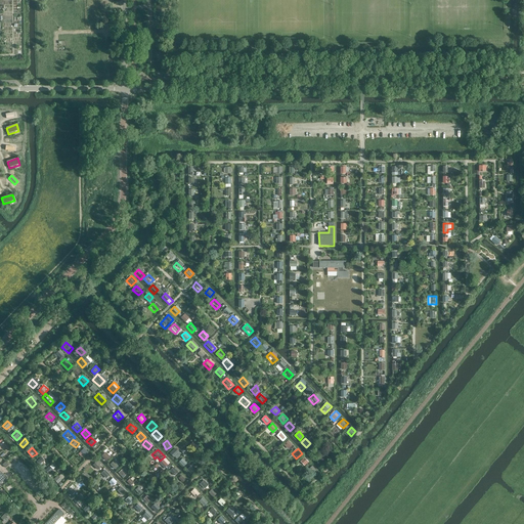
[(104,451),(100,454),(104,460),(108,456),(104,451)]
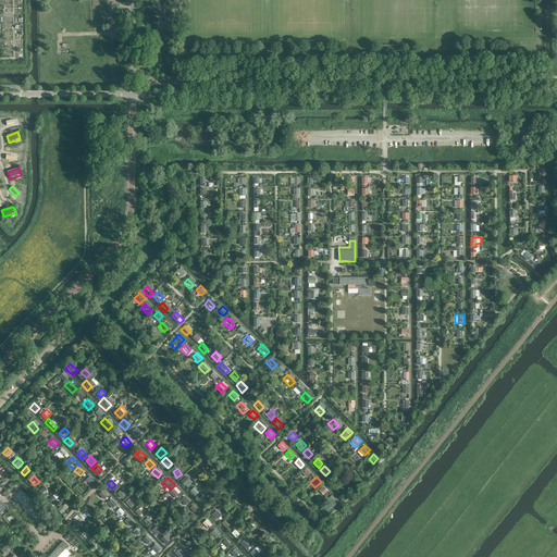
[(341,483),(336,487),(342,493),(346,489),(341,483)]
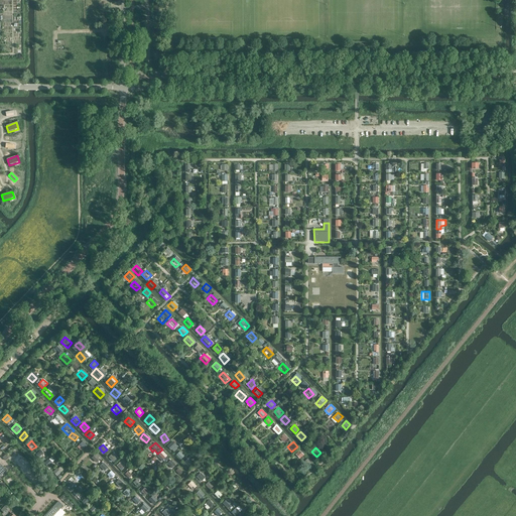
[(298,448),(294,452),(300,457),(303,454),(298,448)]
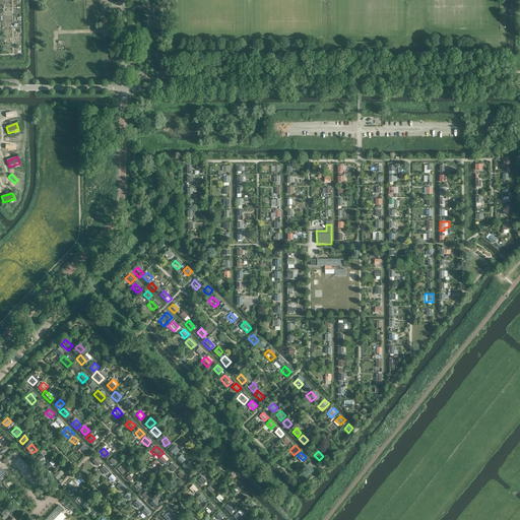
[(38,457),(43,463),(48,459),(42,453),(38,457)]
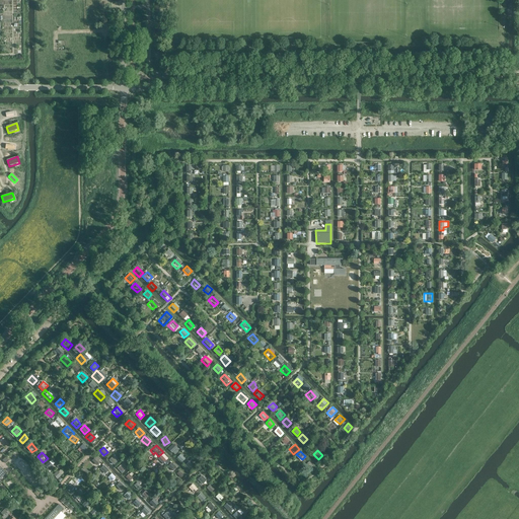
[(163,455),(159,459),(164,464),(168,459),(163,455)]
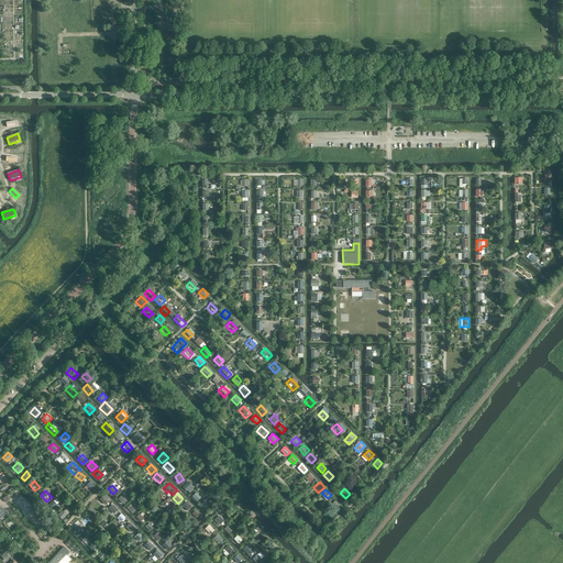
[(109,500),(103,495),(99,498),(105,505),(109,500)]
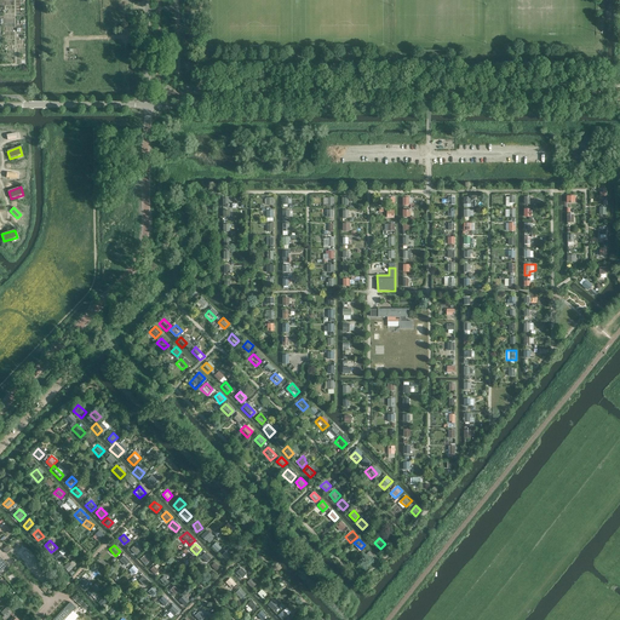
[(137,555),(141,551),(136,545),(131,549),(137,555)]
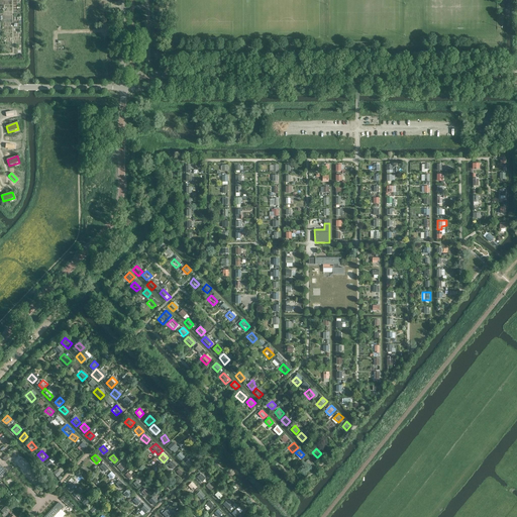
[(306,456),(303,461),(307,466),(311,460),(306,456)]
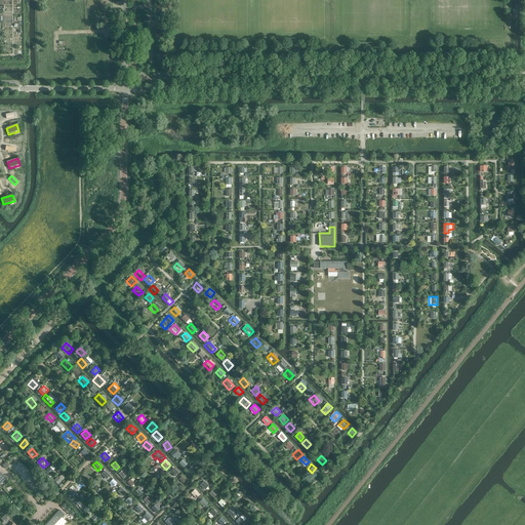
[(53,470),(49,465),(43,469),(47,474),(53,470)]
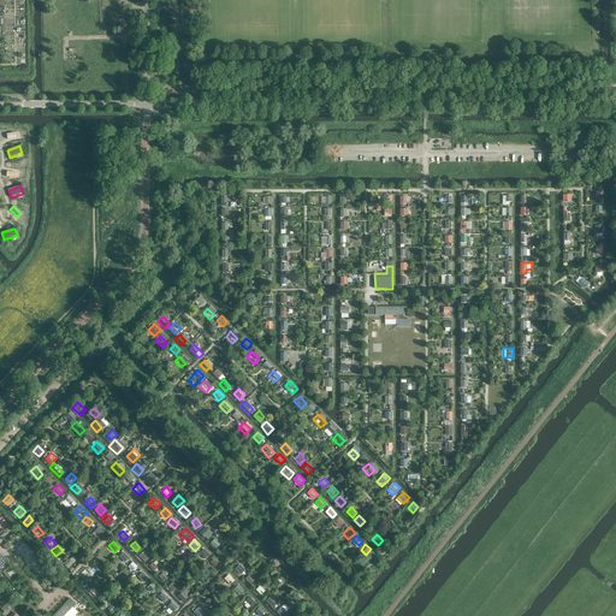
[(223,545),(219,551),(225,555),(229,550),(223,545)]
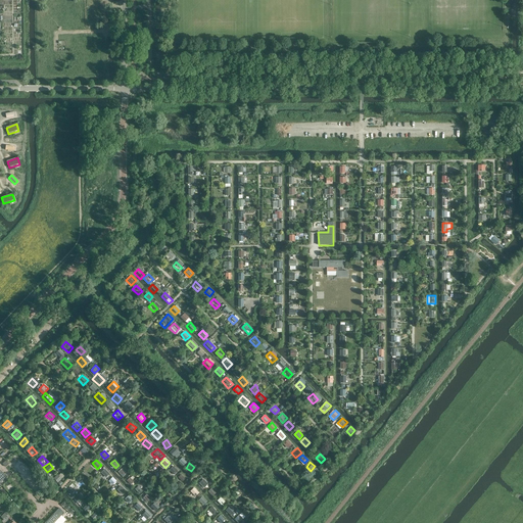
[(174,475),(179,471),(174,465),(169,470),(174,475)]
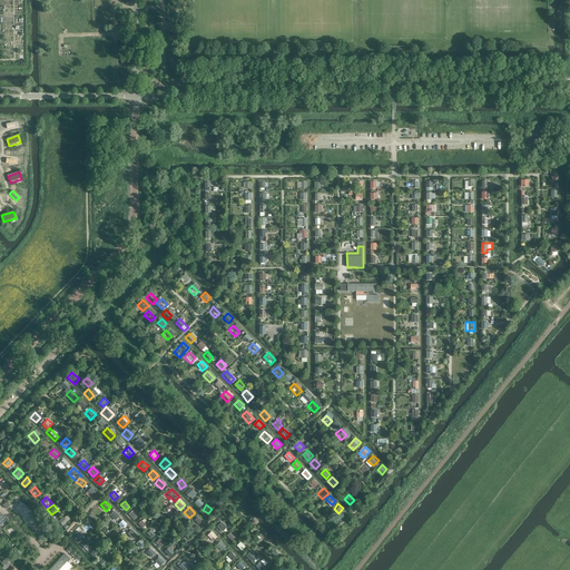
[(133,509),(128,513),(134,519),(138,514),(133,509)]
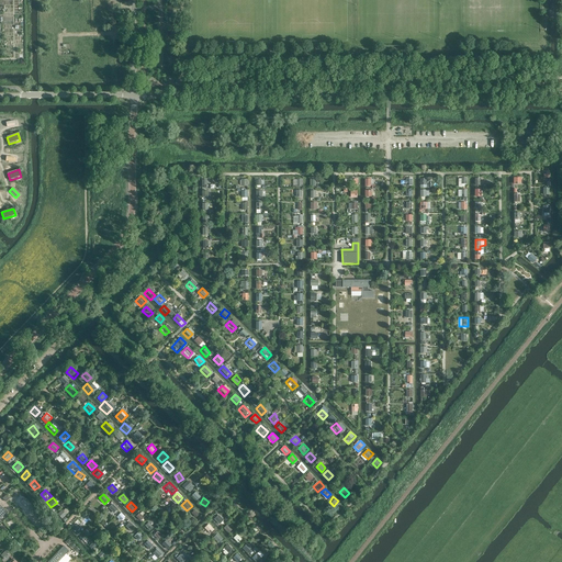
[(65,507),(58,514),(62,518),(69,513),(65,507)]
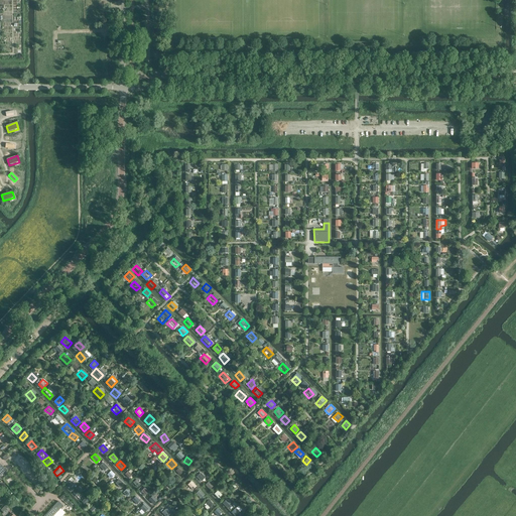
[(111,470),(107,475),(112,479),(116,474),(111,470)]
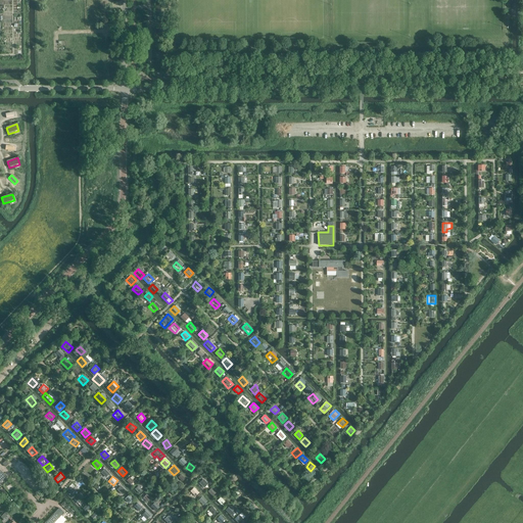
[(208,482),(203,478),(199,483),(204,487),(208,482)]
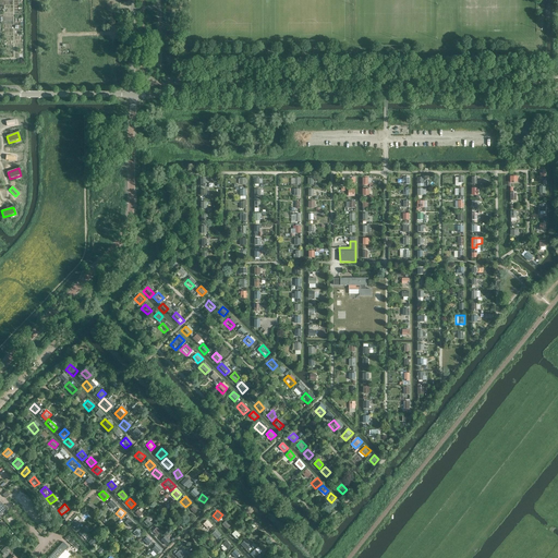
[(80,523),(73,516),(68,520),(74,528),(80,523)]
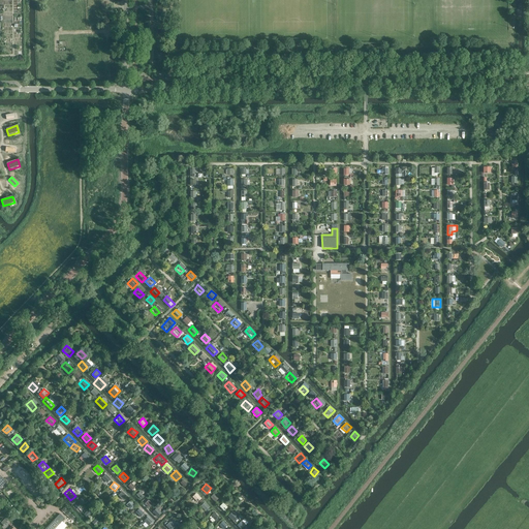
[(146,496),(139,490),(135,493),(142,500),(146,496)]
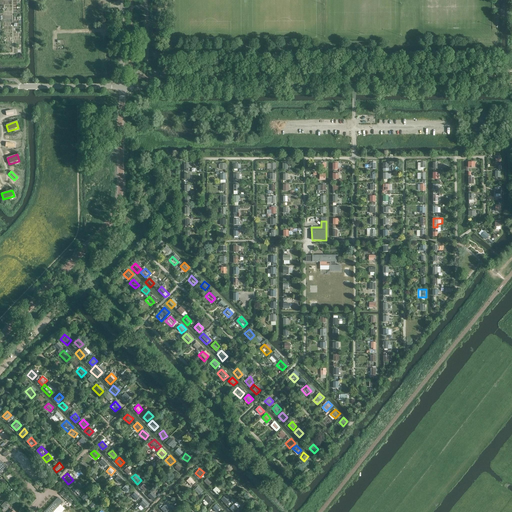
[(124,480),(119,475),(115,479),(120,484),(124,480)]
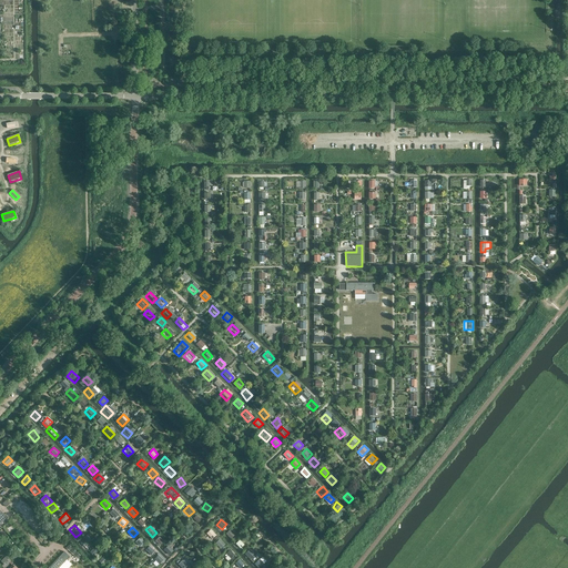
[(232,538),(235,535),(230,529),(226,533),(232,538)]
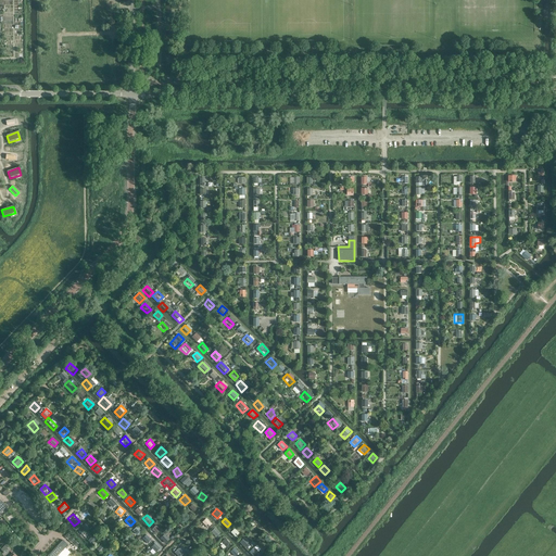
[(211,525),(206,519),(201,523),(206,529),(211,525)]
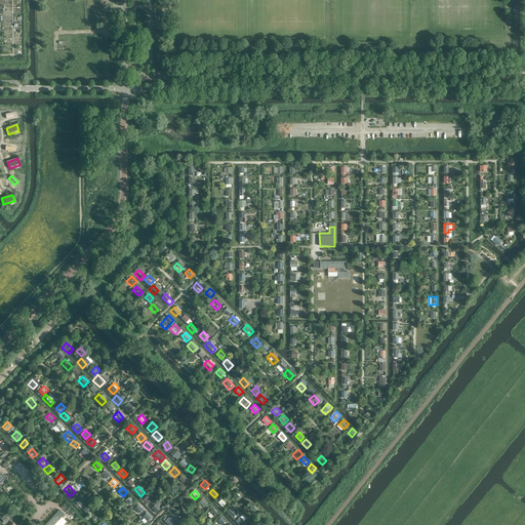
[(75,500),(79,506),(84,501),(80,496),(75,500)]
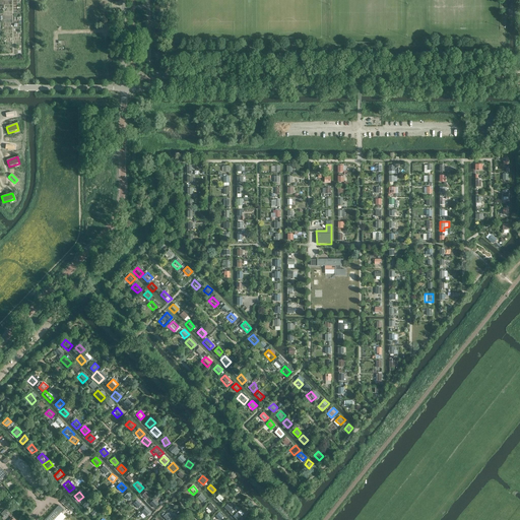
[(129,492),(125,497),(129,500),(133,496),(129,492)]
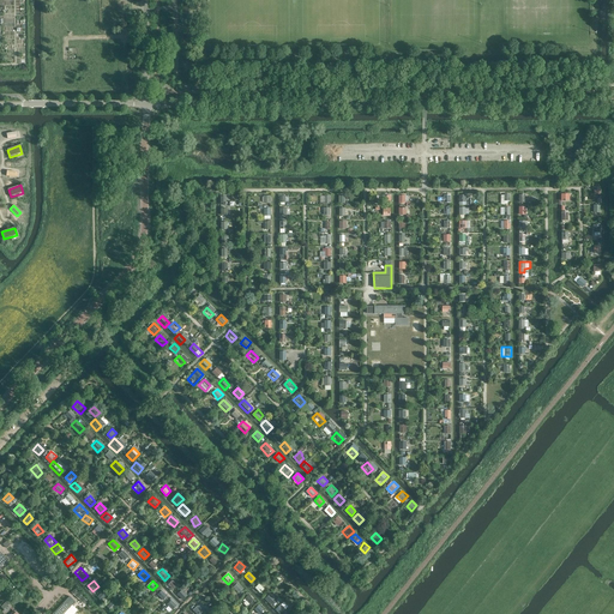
[(240,593),(245,588),(240,583),(234,588),(240,593)]
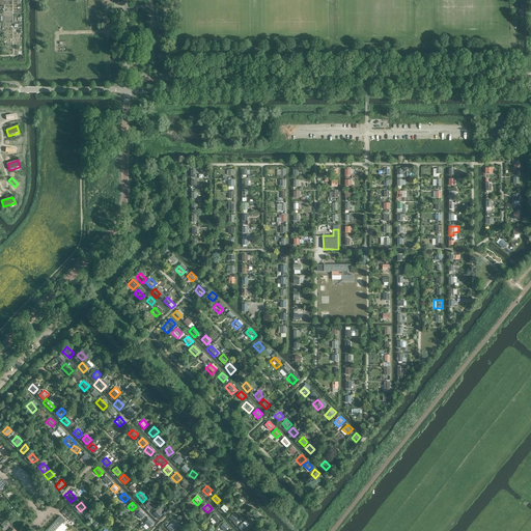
[(143,513),(138,508),(134,512),(140,518),(143,513)]
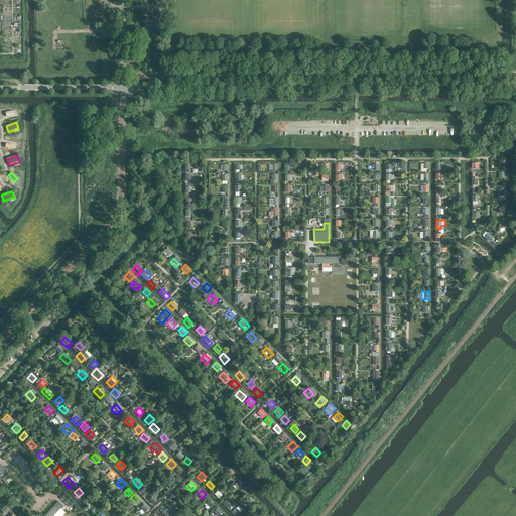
[(71,507),(74,505),(63,495),(60,497),(71,507)]
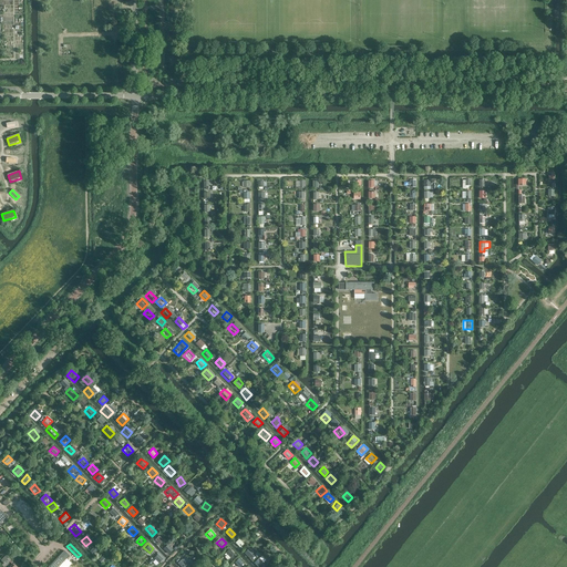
[(98,549),(92,544),(88,548),(92,554),(98,549)]
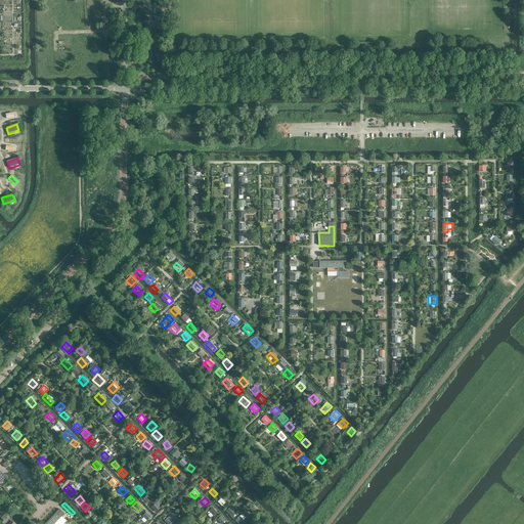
[(231,506),(226,510),(231,515),(235,511),(231,506)]
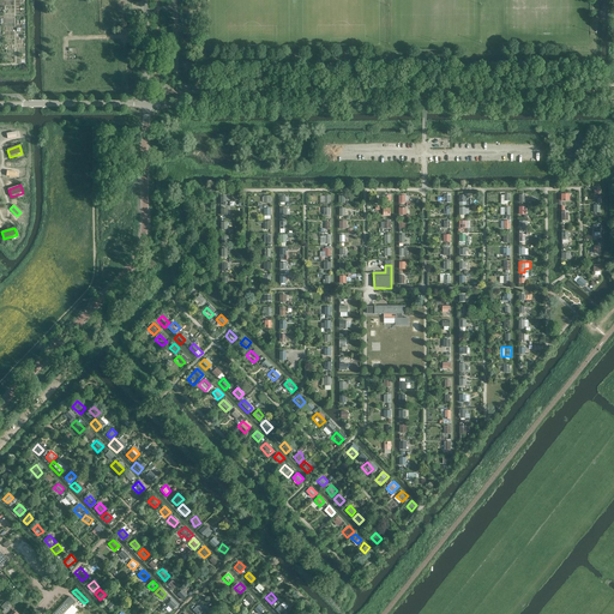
[(254,600),(248,594),(244,599),(248,605),(254,600)]
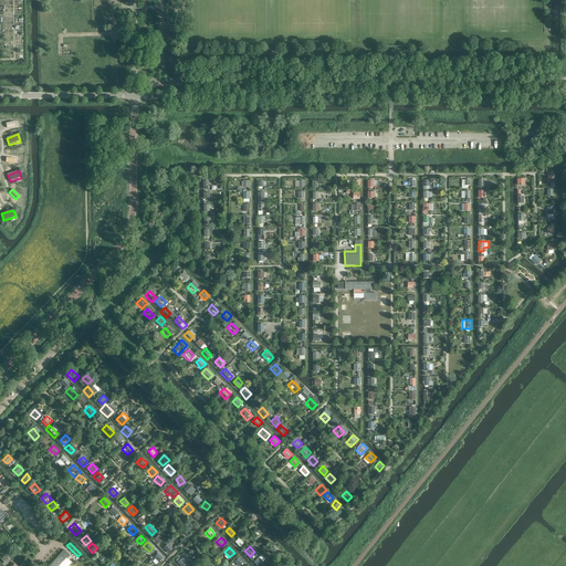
[(58,565),(70,555),(64,549),(48,565),(58,565)]
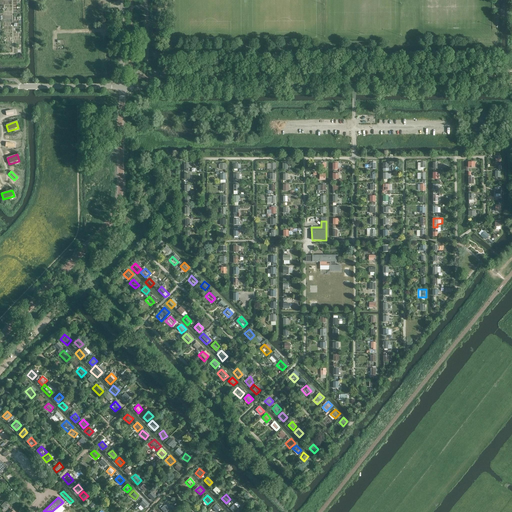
[(8,504),(4,499),(0,503),(0,504),(4,508),(8,504)]
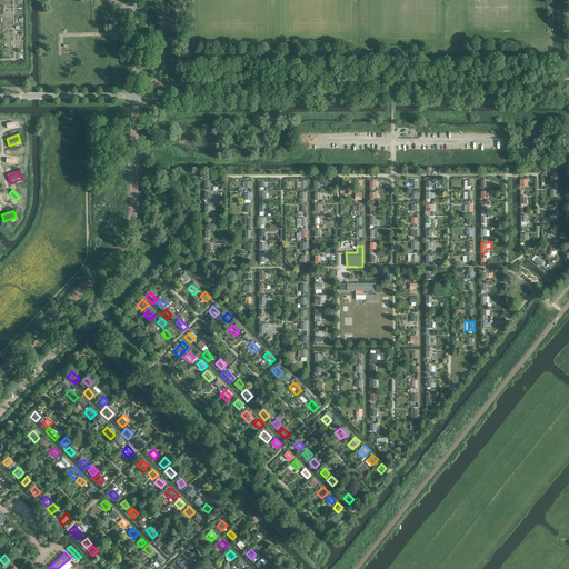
[(259,568),(265,563),(259,559),(253,565),(258,568),(259,568)]
